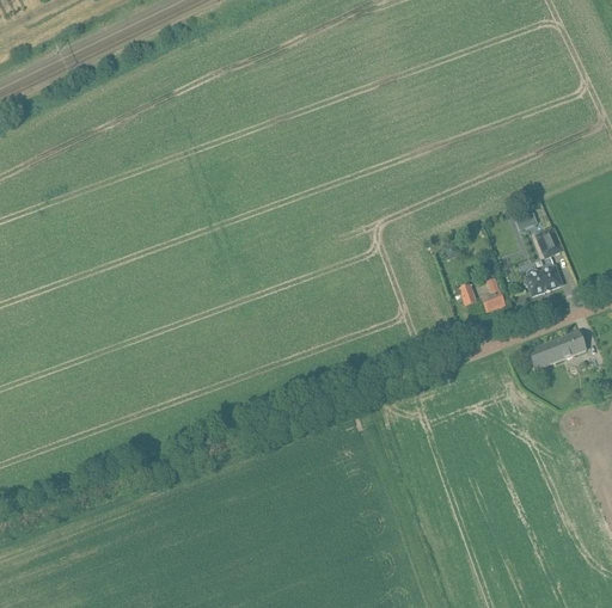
[(533,213),(515,219),(519,228),(537,222),(533,213)]
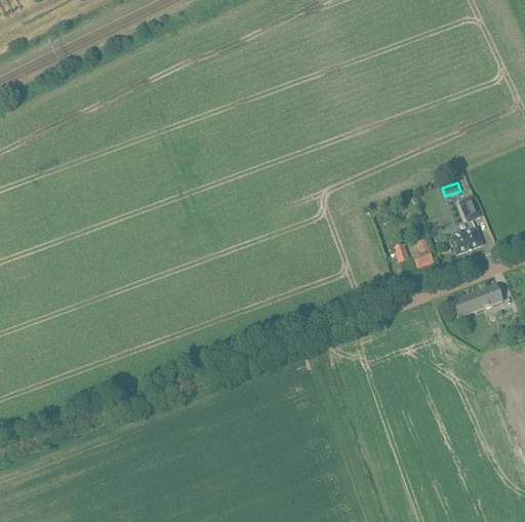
[(473,196),(459,202),(468,221),(481,215),(473,196)]
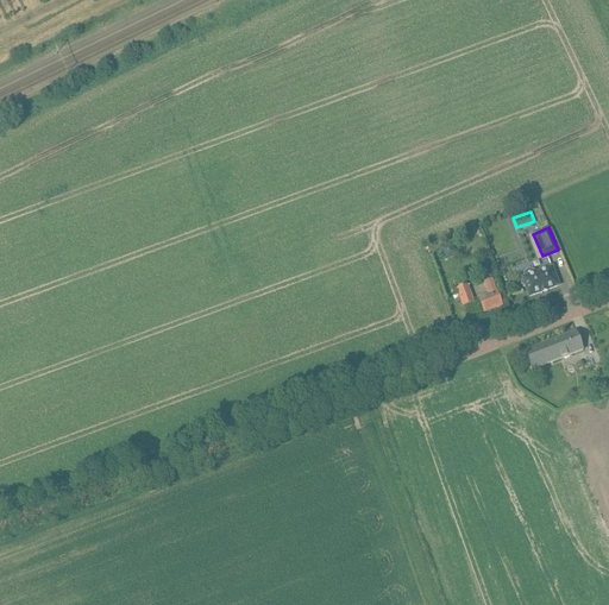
[(522,278),(522,282),(525,283),(526,283),(529,294),(541,289),(541,290),(547,288),(547,287),(559,283),(552,265),(551,265),(535,271),(534,269),(531,268),(528,268),(526,269),(525,272),(525,275),(523,276),(523,277),(522,278)]
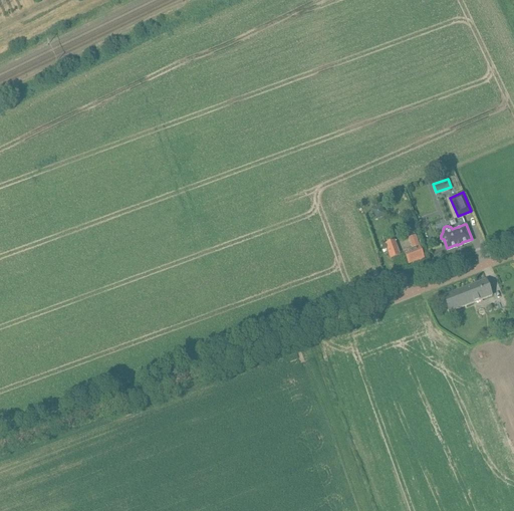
[(413,247),(404,250),(405,253),(409,262),(424,256),(420,247),(419,244),(416,236),(415,234),(409,236),(410,238),(413,247)]
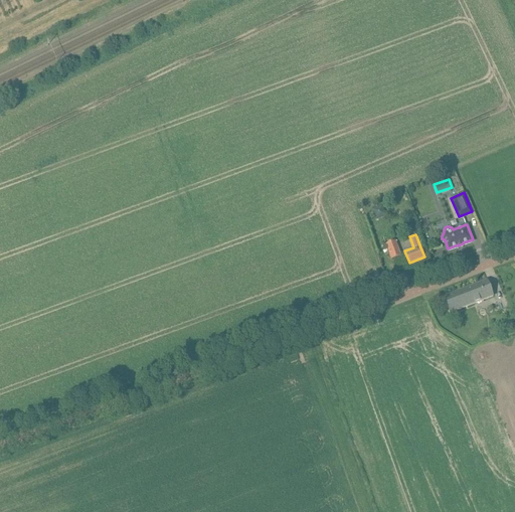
[(395,239),(386,242),(391,258),(400,253),(395,239)]
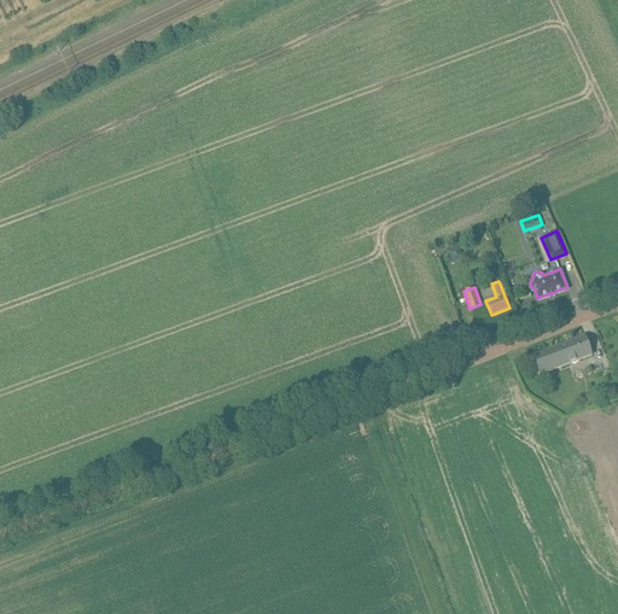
[(584,334),(532,354),(537,364),(540,373),(592,352),(589,345),(584,334)]
